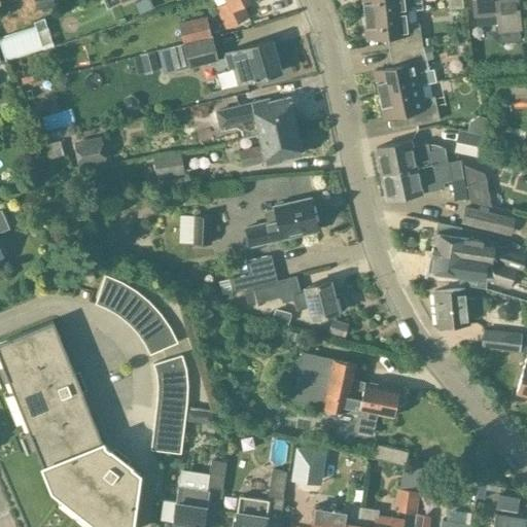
[(130,0),(103,0),(108,10),(130,0)]
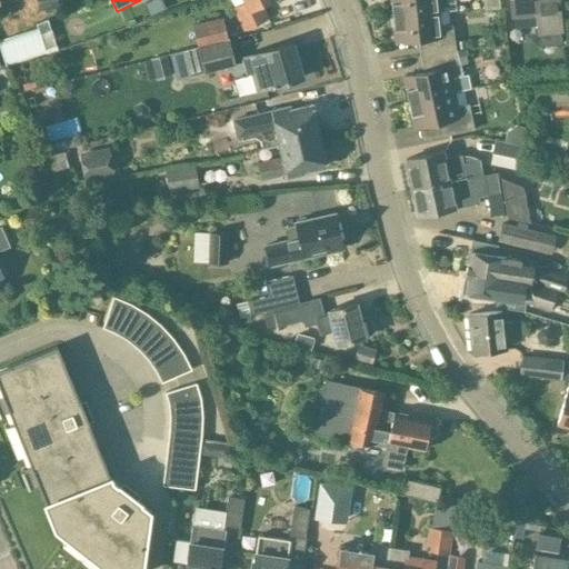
[(270,19),(263,5),(271,0),(243,0),(246,2),(233,8),(245,31),(270,19)]
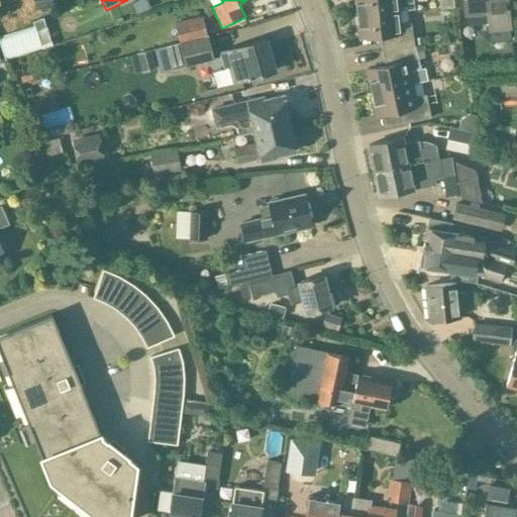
[(399,10),(397,0),(354,0),(356,15),(399,10)]
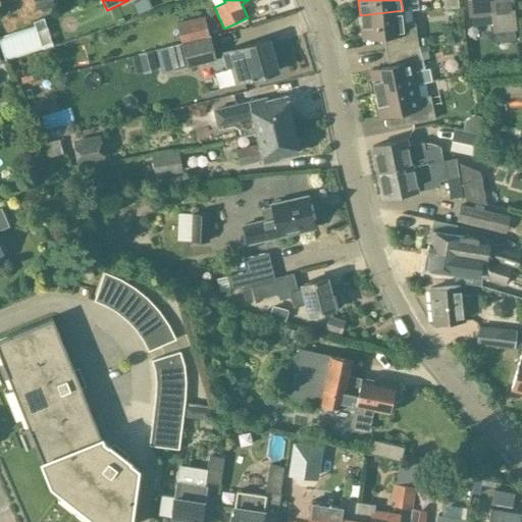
[(467,0),(469,17),(490,14),(492,33),(517,30),(514,0),(467,0)]
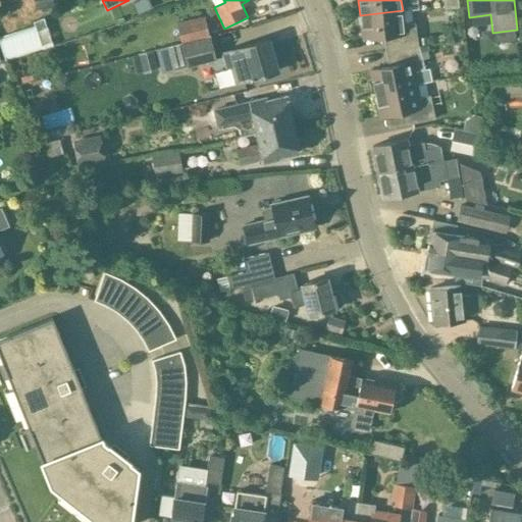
[(403,10),(360,15),(363,38),(382,36),(385,51),(388,51),(419,45),(415,22),(404,22),(403,10)]
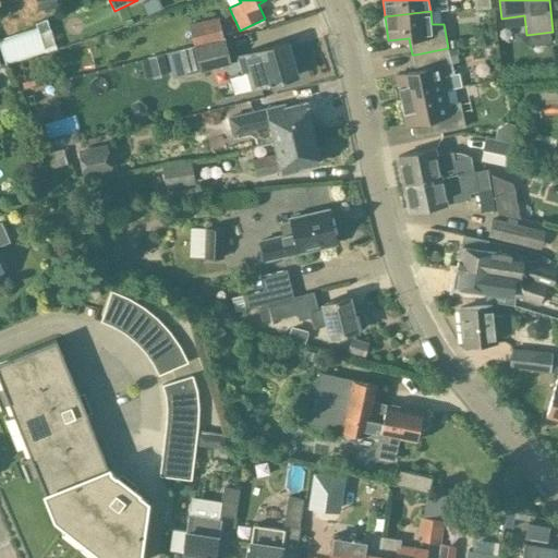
[(190,23),(194,46),(225,39),(219,16),(190,23)]
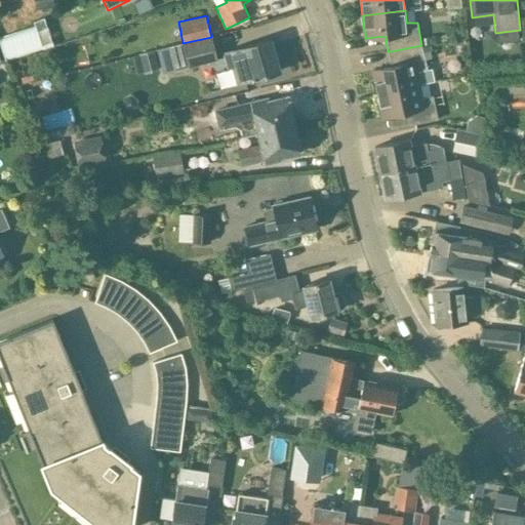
[(0,41),(5,58),(54,44),(47,21),(0,35),(0,41)]
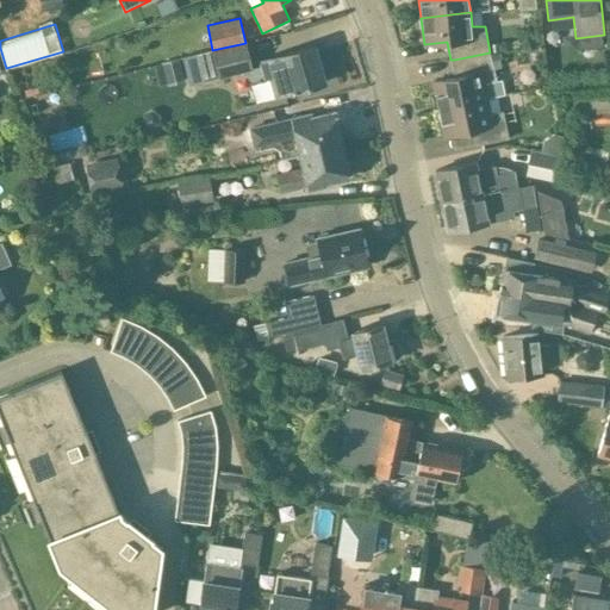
[(246,43),(212,50),(182,57),(188,85),(204,81),(253,70),(246,43)]
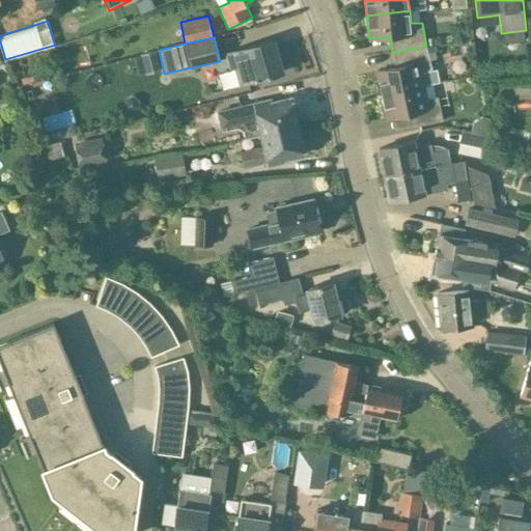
[(226,54),(231,71),(235,68),(240,85),(284,73),(274,39),(226,54)]
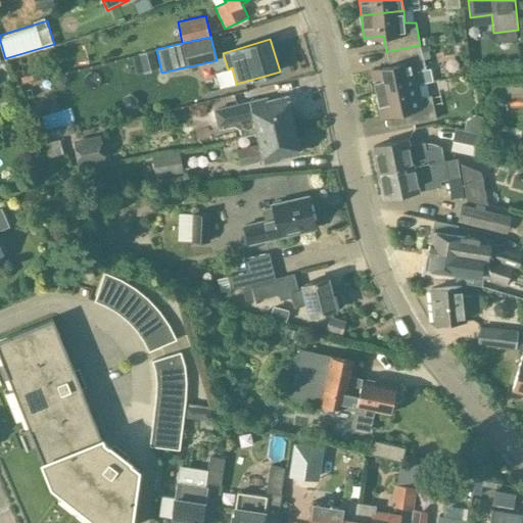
[(392,66),(371,70),(376,94),(418,85),(415,70),(425,68),(421,52),(429,51),(428,44),(420,45),(389,51),(392,66)]
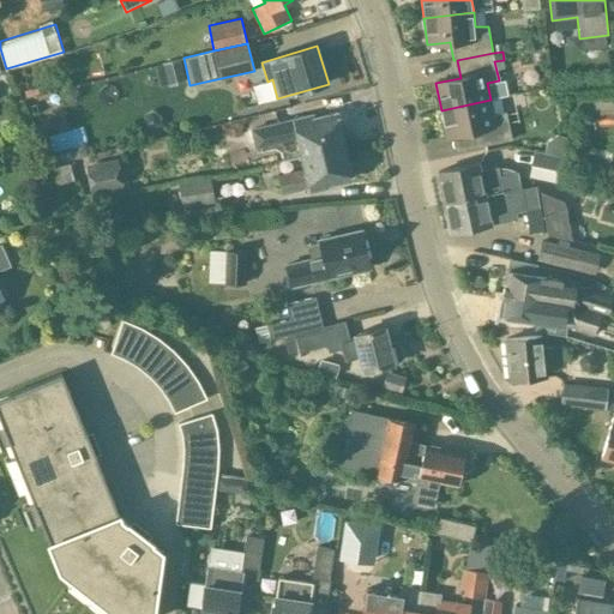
[(0,98),(12,95),(5,78),(0,79),(0,98)]
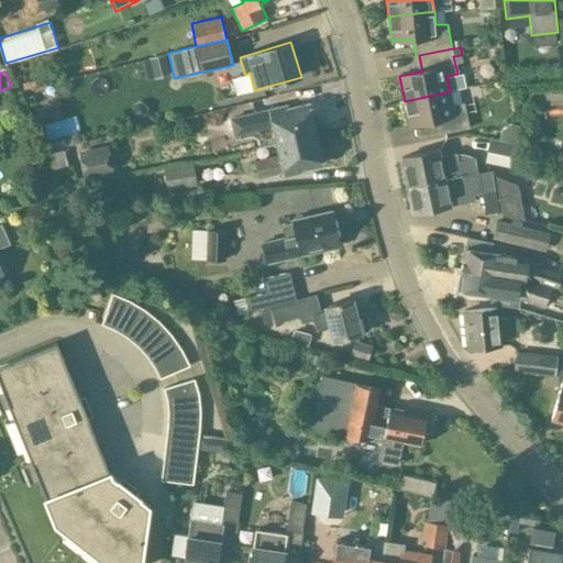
[(35,90),(37,112),(55,110),(53,89),(35,90)]
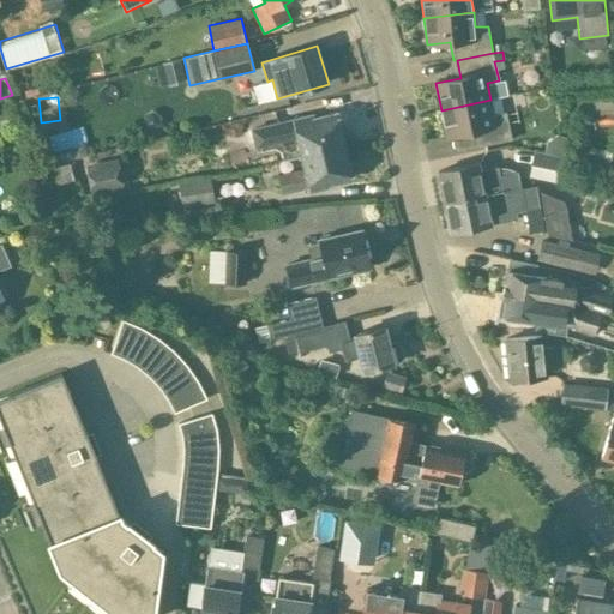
[(493,113),(491,100),(441,110),(446,137),(453,136),(456,152),(512,140),(506,110),(493,113)]
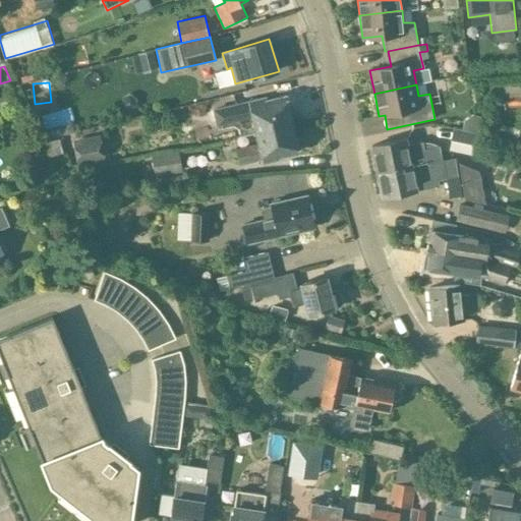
[(240,136),(256,132),(293,124),(287,97),(268,101),(267,98),(213,111),(217,129),(234,125),(238,128),(240,136)]
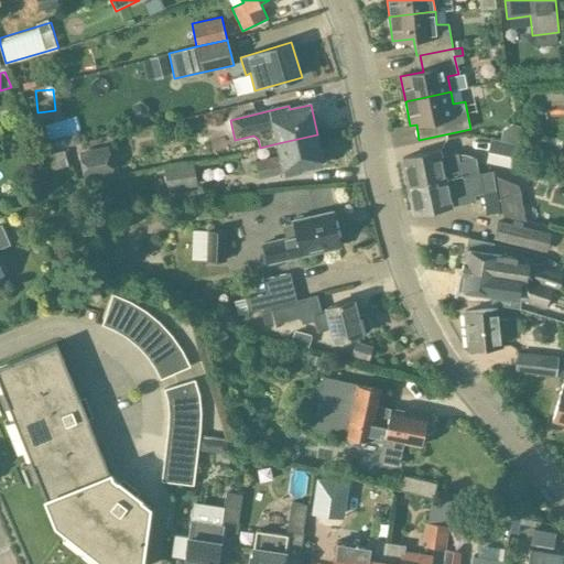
[(202,112),(206,134),(230,130),(226,108),(202,112)]
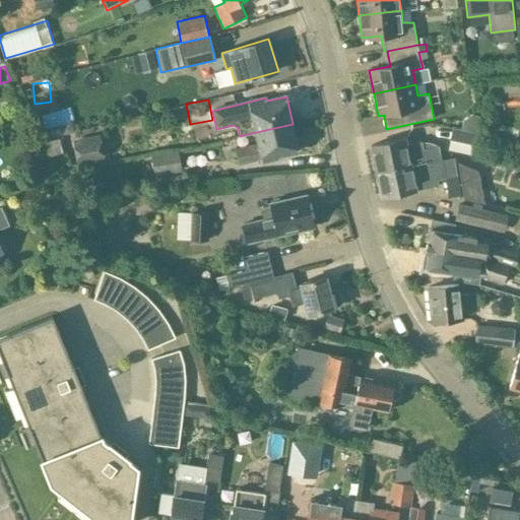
[(463,121),(461,129),(477,133),(481,117),(472,115),(463,121)]
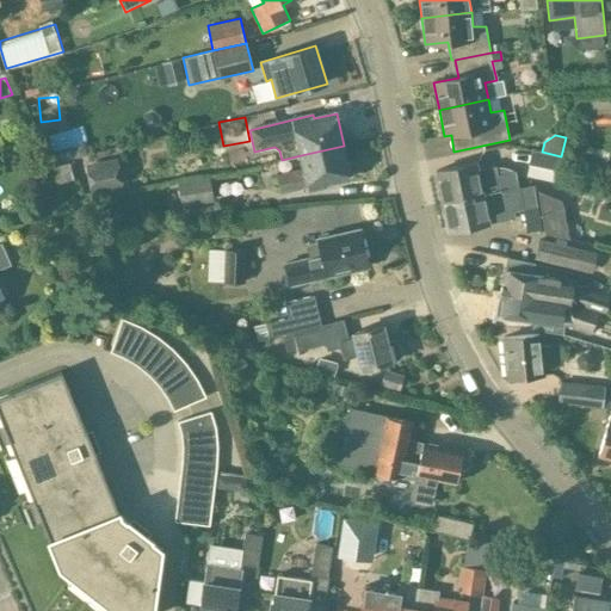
[(301,155),(304,168),(275,174),(279,195),(309,187),(309,191),(329,186),(329,183),(351,178),(344,146),(301,155)]
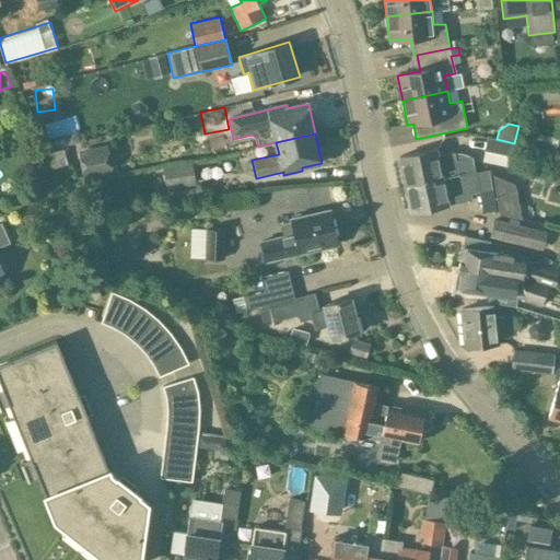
[(70,136),(56,140),(58,148),(72,143),(70,136)]
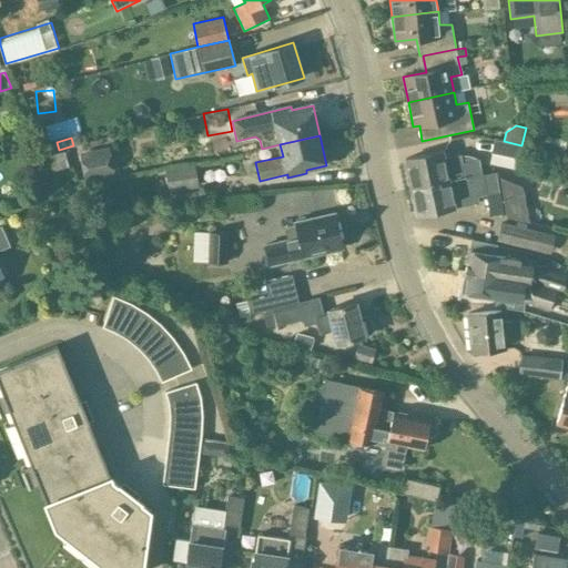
[(110,146),(80,152),(85,181),(115,175),(110,146)]
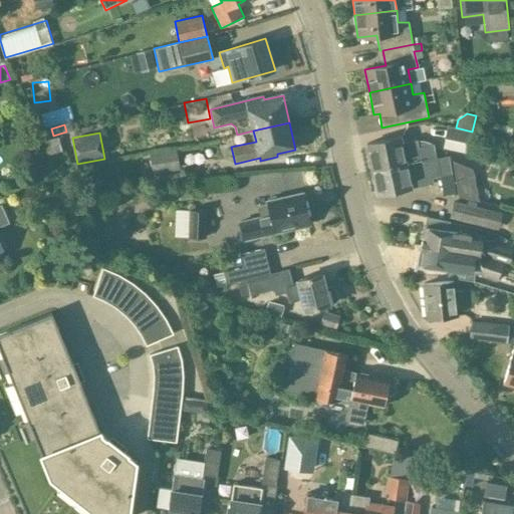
[(365,144),(371,170),(436,157),(434,143),(419,146),(418,140),(403,142),(402,137),(365,144)]
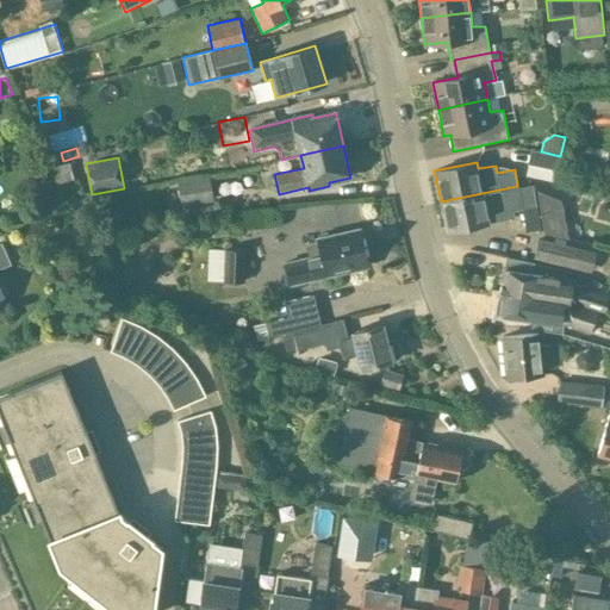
[(210,176),(178,181),(181,206),(215,201),(210,176)]
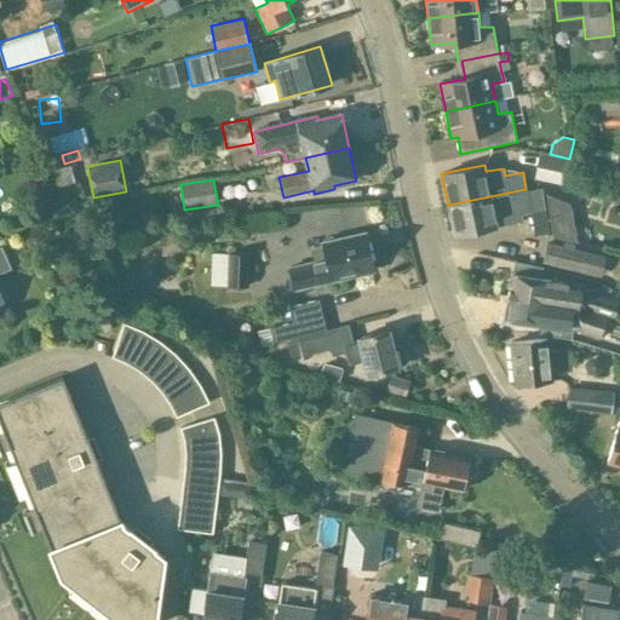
[(541,188),(526,189),(448,205),(454,236),(498,228),(498,227),(523,222),(522,214),(530,212),(535,235),(550,234),(541,188)]
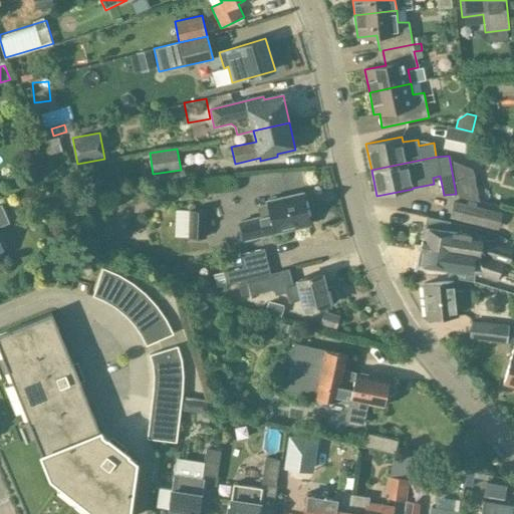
[(474,169),(453,161),(458,197),(480,202),(474,169)]
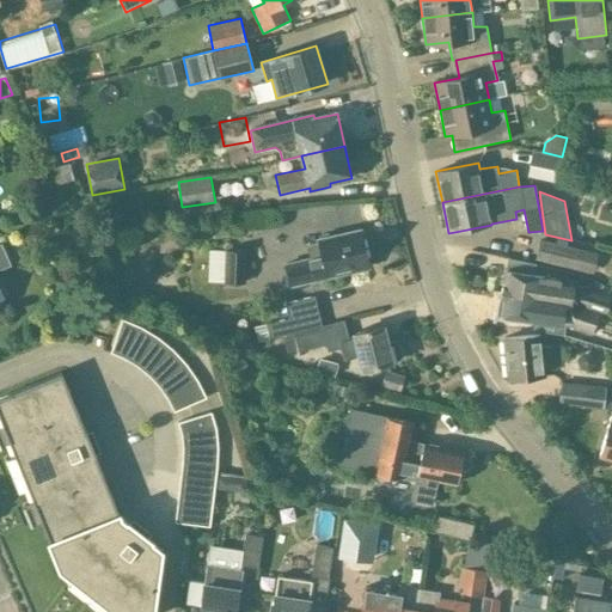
[(318,244),(307,246),(310,258),(287,263),(292,286),(349,273),(348,267),(368,262),(361,230),(318,239),(318,244)]
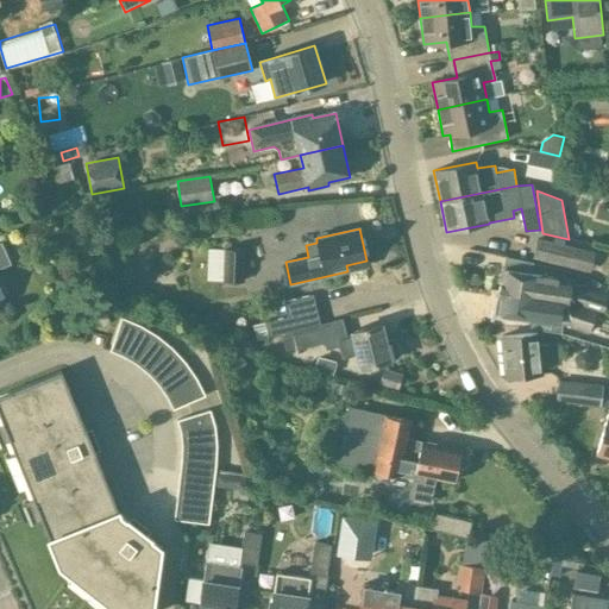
[(532,258),(591,272),(596,251),(538,237),(532,258)]
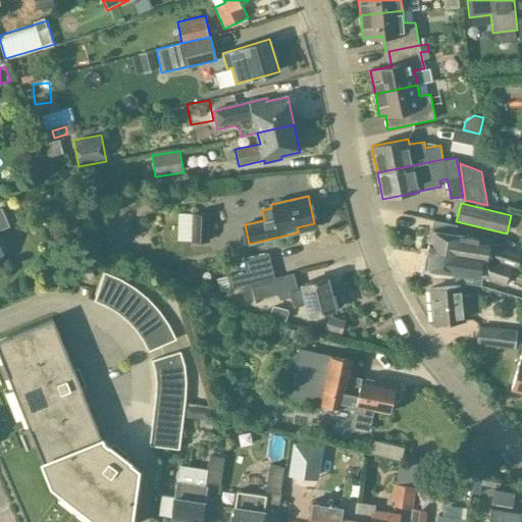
[(0,207),(0,230),(9,226),(1,207),(0,207)]
